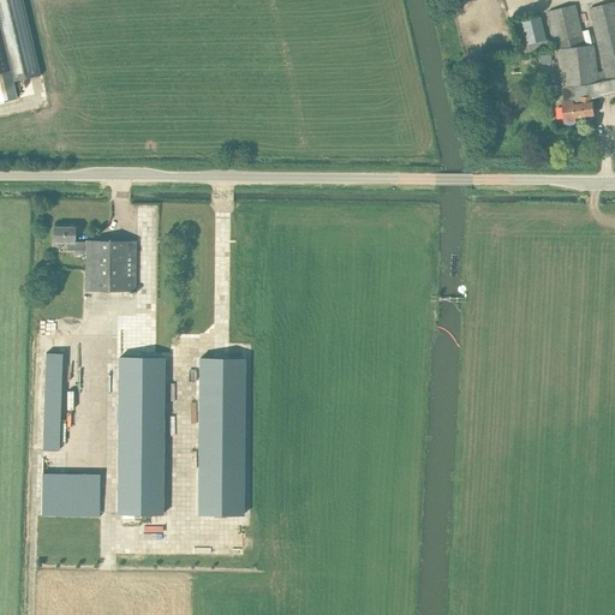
[(0,0),(0,102),(17,100),(12,82),(19,81),(40,76),(22,0),(0,0)]
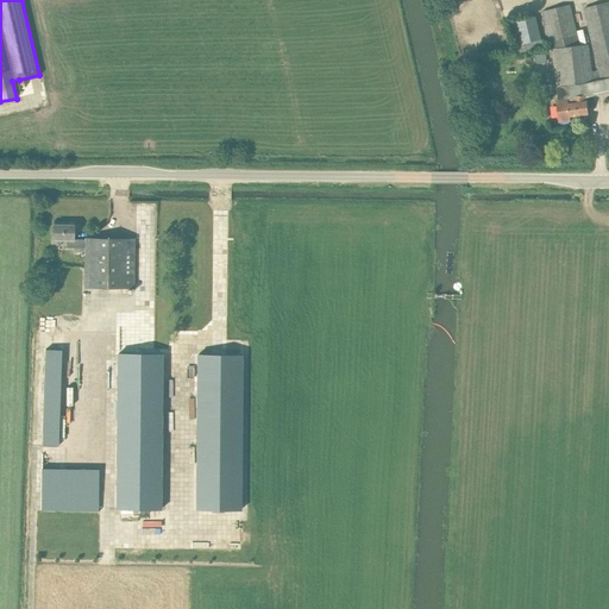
[(570,6),(542,13),(551,42),(552,48),(551,48),(556,86),(557,86),(582,82),(591,81),(600,80),(608,76),(608,1),(607,2),(583,8),(598,70),(590,73),(586,43),(581,44),(577,35),(570,6)]
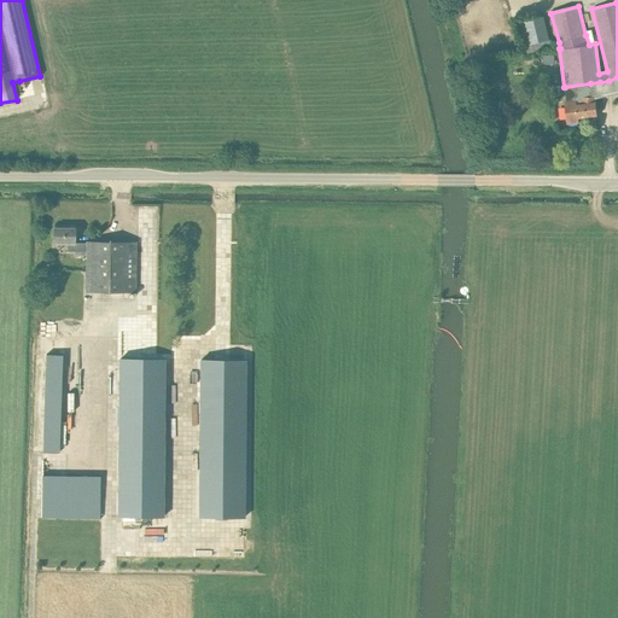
[(566,101),(565,101),(566,112),(567,124),(579,123),(578,118),(598,116),(596,104),(595,99),(595,97),(592,97),(582,98),(583,104),(578,105),(577,100),(566,101)]
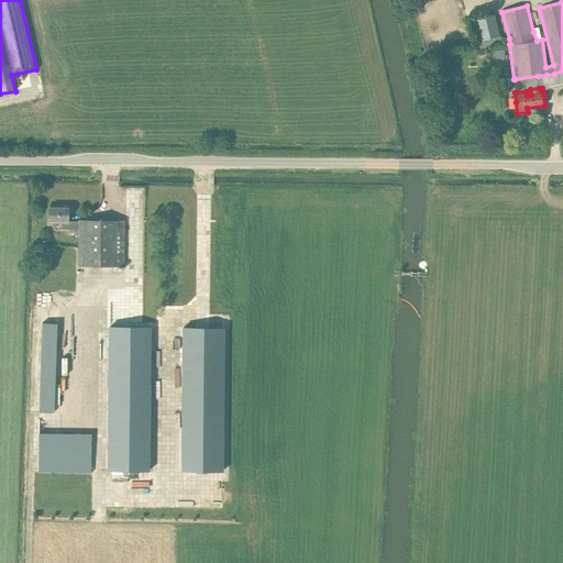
[(123,266),(123,232),(123,221),(78,221),(78,222),(67,221),(68,208),(58,208),(58,206),(48,206),(48,222),(62,222),(62,229),(78,230),(78,266),(123,266)]
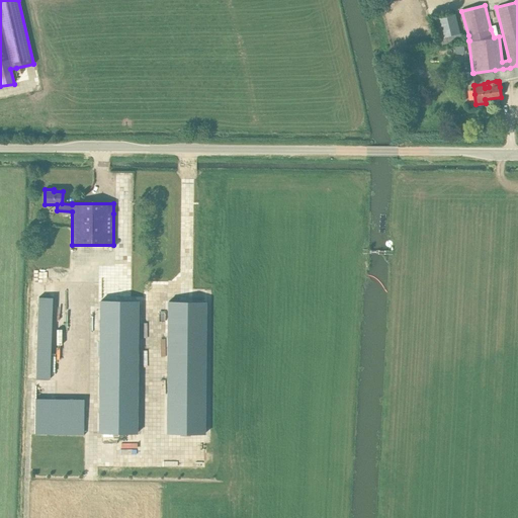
[(141,299),(141,267),(100,267),(100,299),(141,299)]
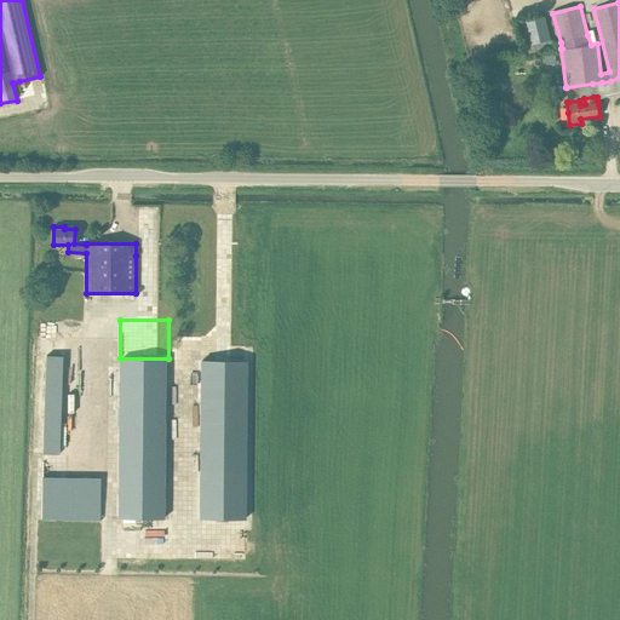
[(62,356),(46,356),(42,454),(59,454),(62,356)]
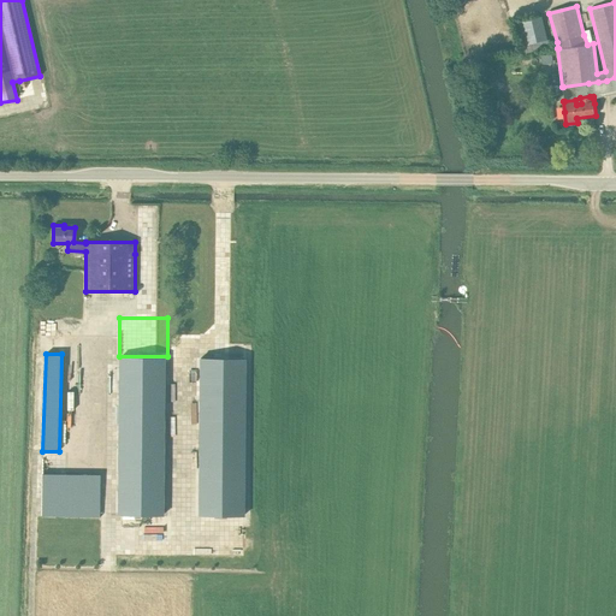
[(119,357),(117,515),(164,516),(165,357),(119,357)]
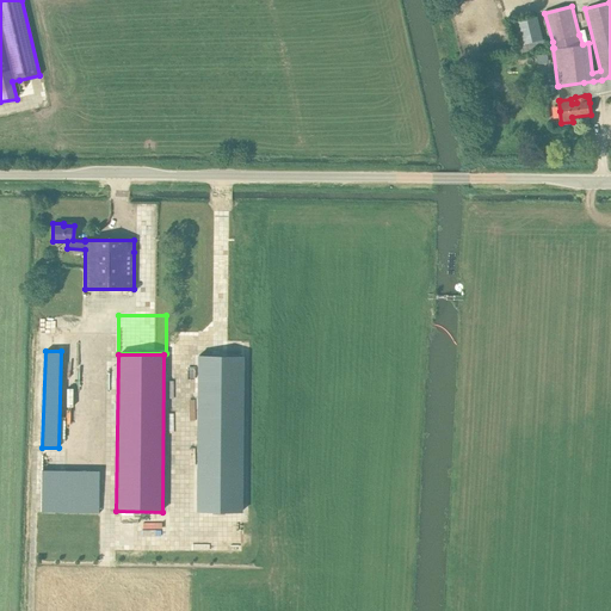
[(192,357),(190,510),(240,510),(241,357),(192,357)]
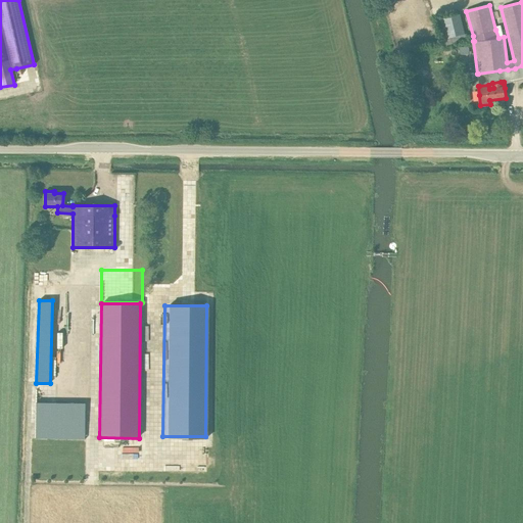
[(89,438),(89,402),(40,402),(40,438),(89,438)]
